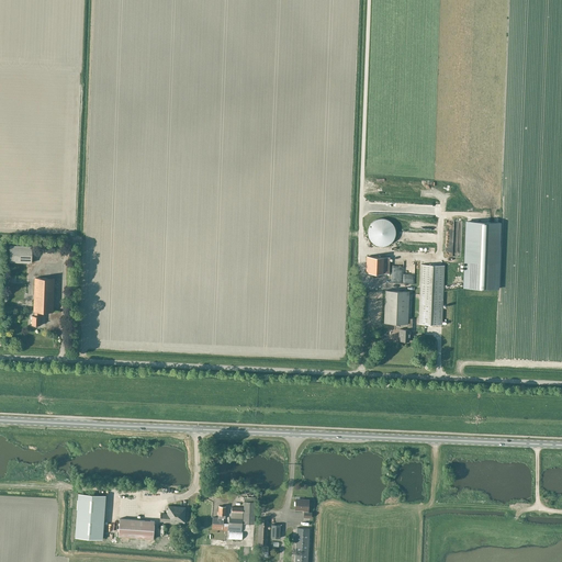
[(381,246),(382,246),(383,246),(384,246),(385,246),(386,245),(388,245),(389,245),(390,244),(391,243),(392,243),(392,242),(393,240),(394,239),(394,238),(395,237),(395,236),(395,235),(395,234),(395,233),(395,232),(395,231),(395,228),(395,227),(394,226),(394,225),(393,225),(392,224),(392,223),(391,222),(390,221),(389,221),(388,220),(386,220),(385,220),(384,218),(383,218),(382,218),(381,218),(380,218),(379,220),(378,220),(377,220),(375,221),(374,221),(373,222),(372,223),(371,224),(371,225),(370,225),(369,226),(369,227),(369,228),(369,231),(368,232),(368,233),(368,234),(369,235),(369,236),(369,237),(369,238),(370,239),(371,240),(371,242),(372,243),(373,243),(374,244),(375,245),(377,245),(378,245),(379,246),(380,246),(381,246)]
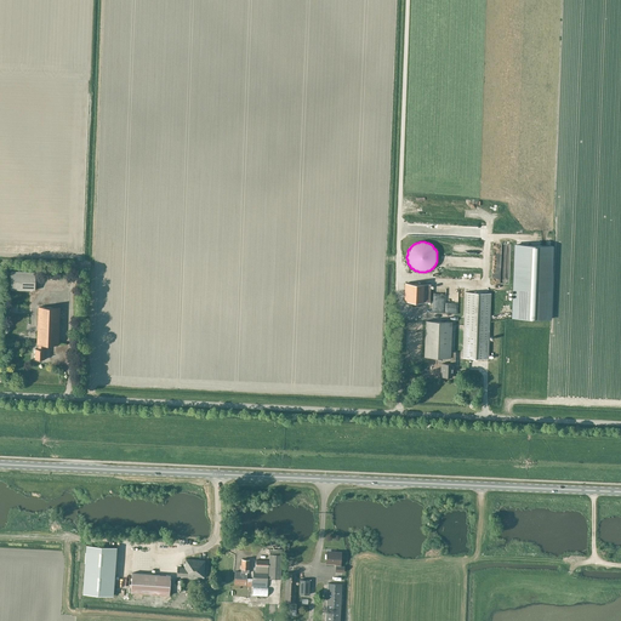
[(514,318),(551,319),(554,246),(518,245),(516,313),(514,318)]
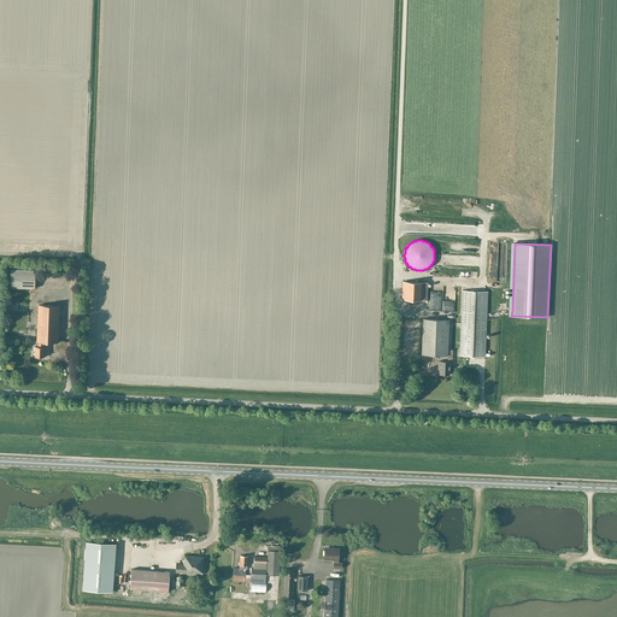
[(462,260),(448,262),(450,272),(462,271),(460,264),(471,263),(470,259),(472,259),(471,256),(464,257),(464,262),(462,262),(462,260)]
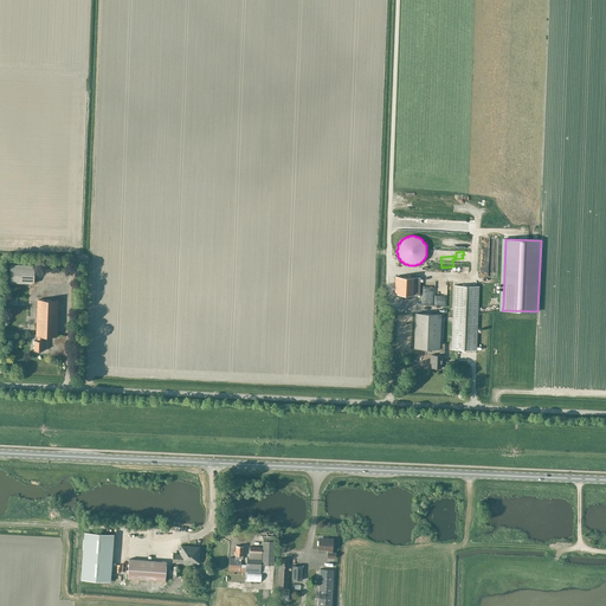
[(11,283),(34,284),(34,265),(11,264),(11,283)]
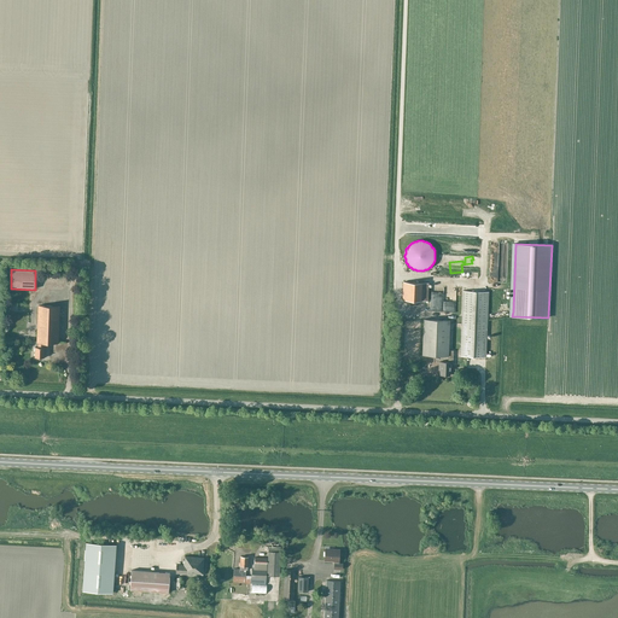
[(429,283),(403,283),(403,299),(427,301),(429,283)]
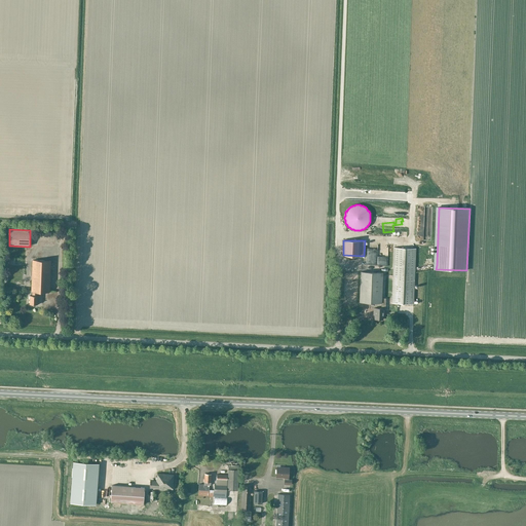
[(393,248),(393,252),(391,303),(413,304),(416,249),(393,248)]
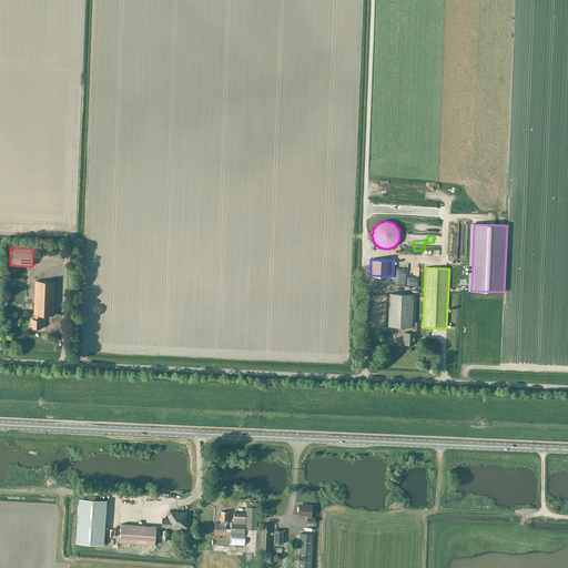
[(54,316),(56,290),(56,281),(34,281),(33,315),(34,315),(34,318),(32,318),(32,328),(41,330),(41,320),(40,320),(41,315),(54,316)]
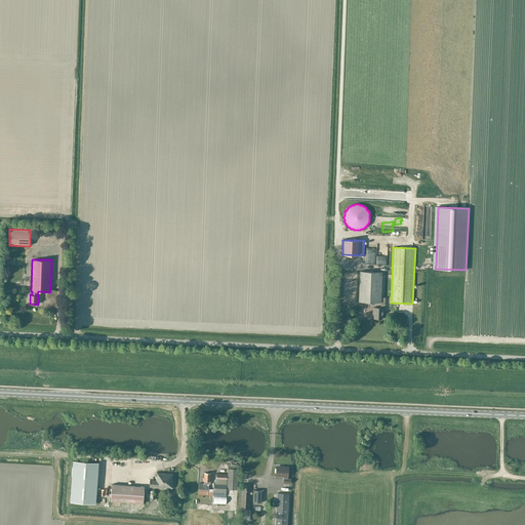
[(380,303),(380,297),(381,272),(360,272),(359,301),(380,303)]
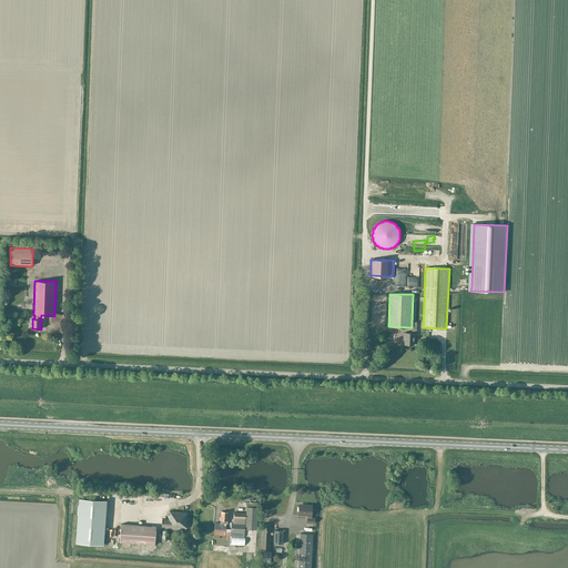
[(412,322),(412,327),(412,333),(404,333),(404,337),(405,337),(405,344),(414,345),(414,334),(416,334),(416,322),(412,322)]
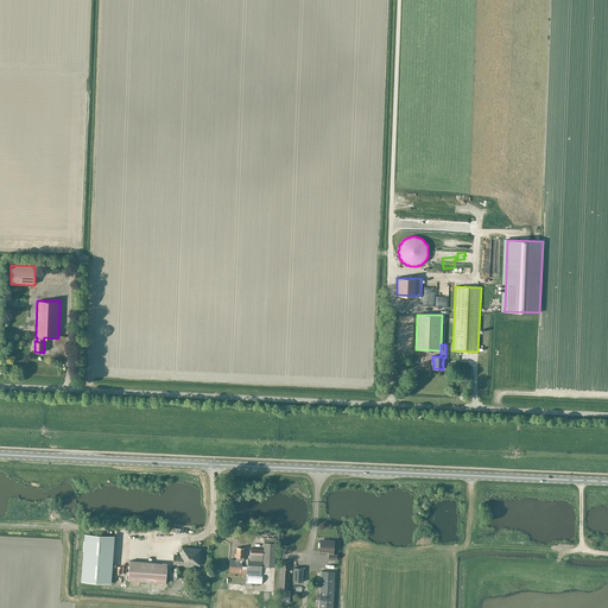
[(84,533),(81,581),(111,583),(114,536),(84,533)]
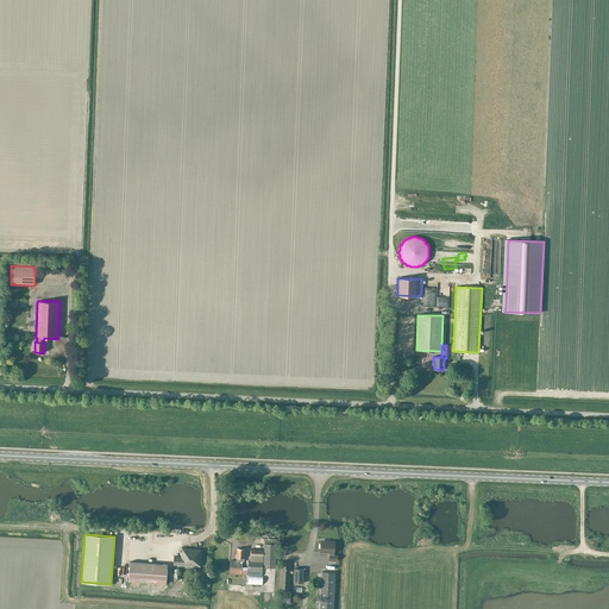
[(236,560),(231,560),(230,573),(242,575),(262,576),(263,567),(275,567),(276,544),(277,539),(264,539),(264,544),(264,551),(251,550),(250,563),(249,563),(248,567),(242,567),(243,564),(240,564),(240,562),(244,562),(245,548),(237,548),(237,554),(236,554),(236,557),(237,558),(236,560)]
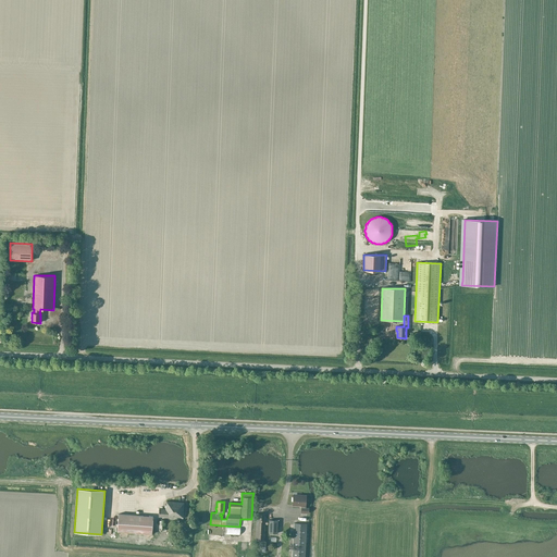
[(293,495),(293,505),(301,506),(301,514),(309,514),(309,508),(306,508),(306,495),(293,495)]
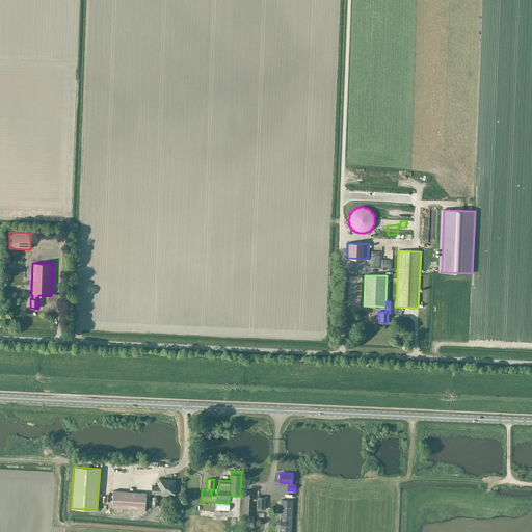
[(152,486),(152,494),(156,494),(156,497),(151,497),(150,504),(159,505),(160,495),(175,496),(176,480),(159,479),(159,486),(152,486)]
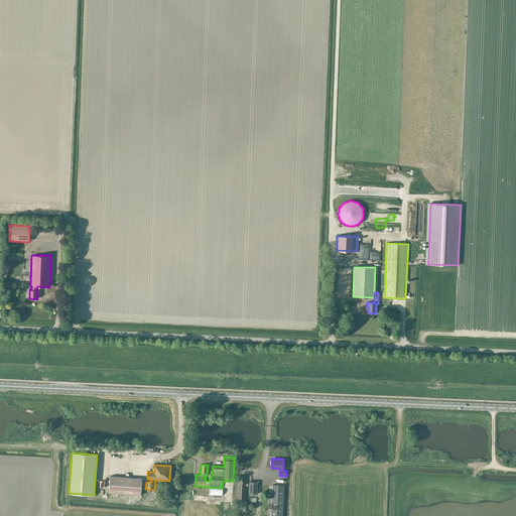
[(141,495),(142,478),(110,476),(109,493),(141,495)]
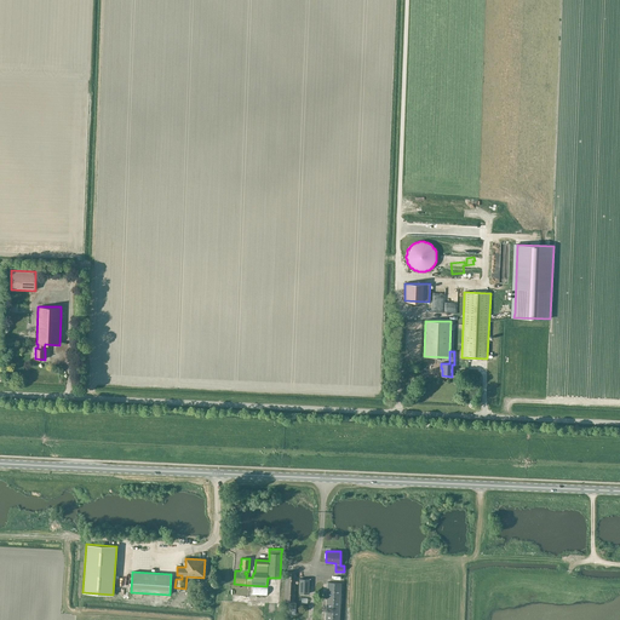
[(285,602),(294,602),(296,572),(286,572),(285,602)]
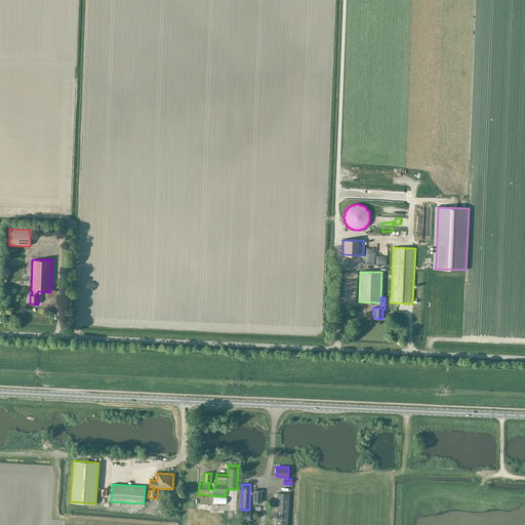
[(261,502),(261,490),(253,490),(253,502),(261,502)]
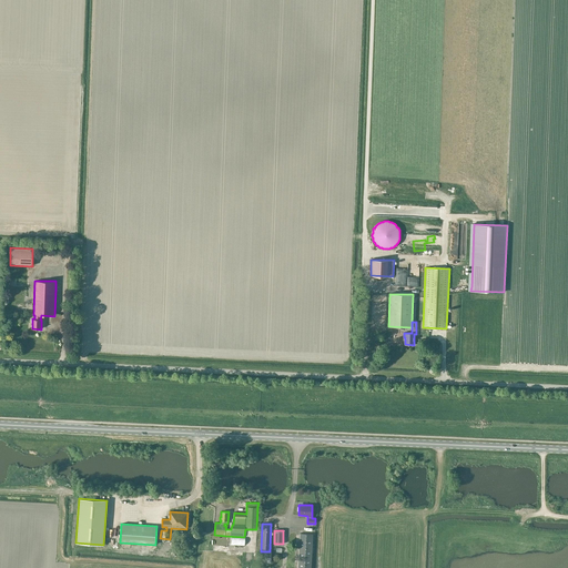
[(311,567),(313,534),(300,534),(297,567),(311,567)]
